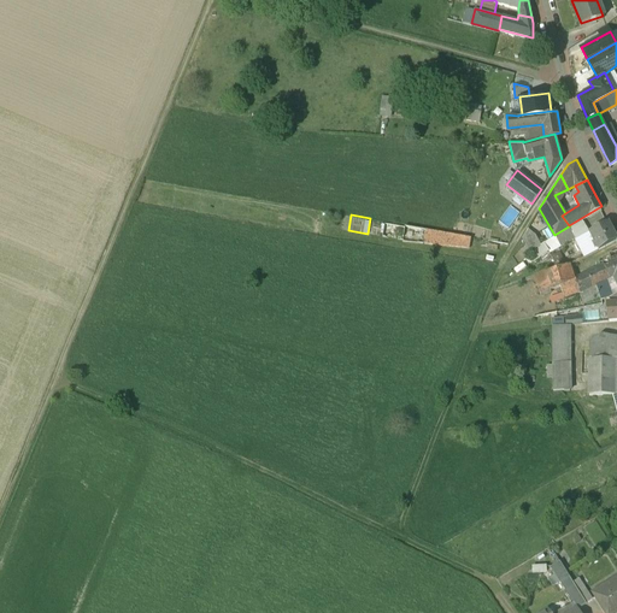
[(607,219),(589,229),(575,237),(583,255),(616,237),(607,219)]
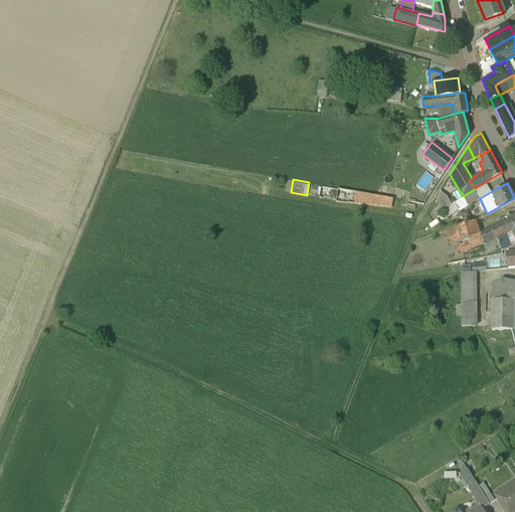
[(393,197),(338,187),(321,184),(319,195),(336,199),(391,205),(393,197)]
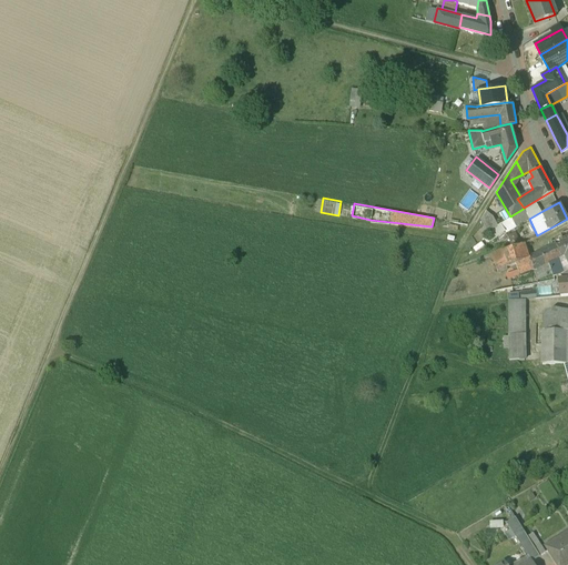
[(525,208),(510,217),(515,224),(529,217),(525,208)]
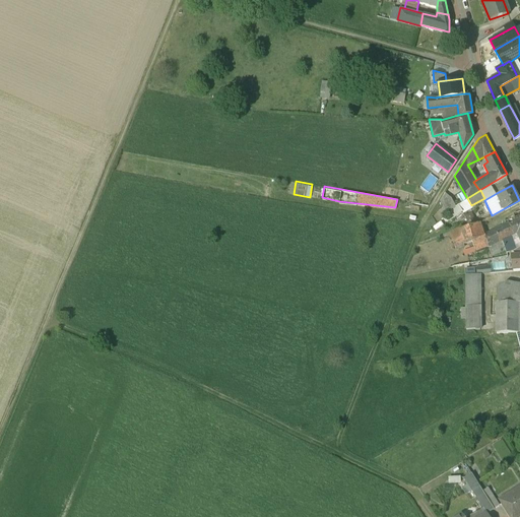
[(451,196),(445,191),(440,199),(448,212),(456,206),(451,196)]
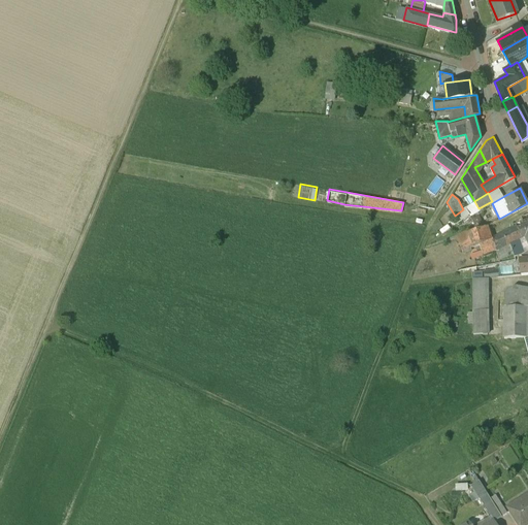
[(474,201),(463,209),(455,216),(459,223),(472,217),(470,214),(479,208),(474,201)]
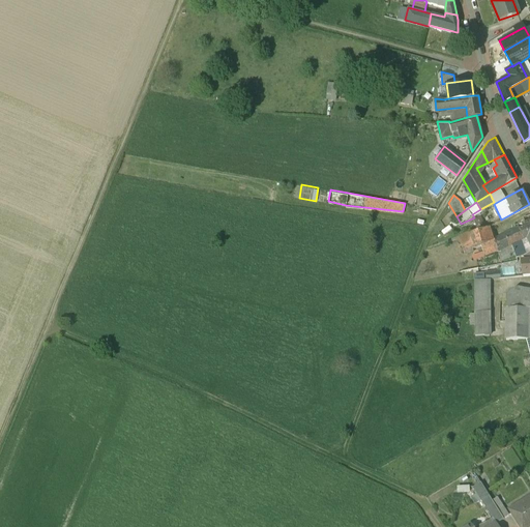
[(529,223),(526,225),(519,228),(523,238),(527,236),(529,241),(529,223)]
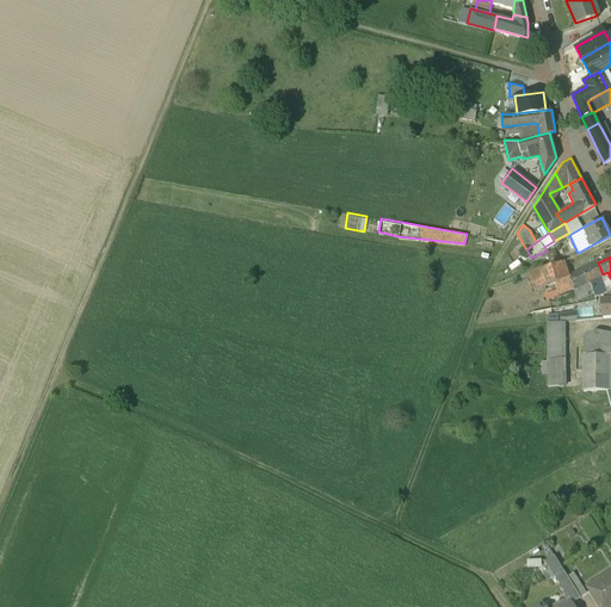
[(561,260),(530,272),(532,280),(565,268),(561,260)]
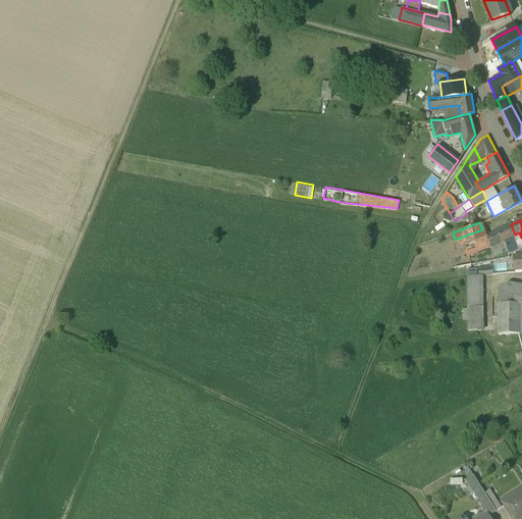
[(515,235),(511,224),(486,235),(489,245),(504,239),(505,239),(513,236),(515,235)]
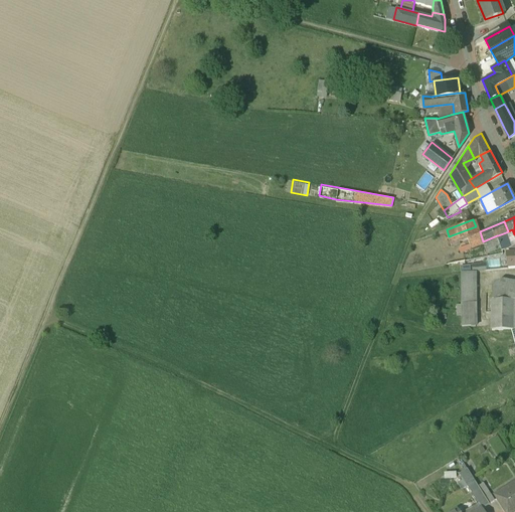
[(480,231),(478,232),(476,226),(449,236),(451,242),(468,237),(471,246),(483,241),(480,231)]
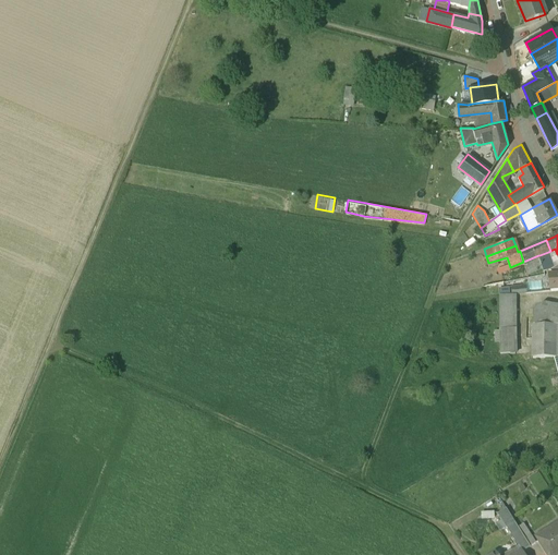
[(540,255),(538,255),(543,269),(554,265),(548,252),(540,255)]
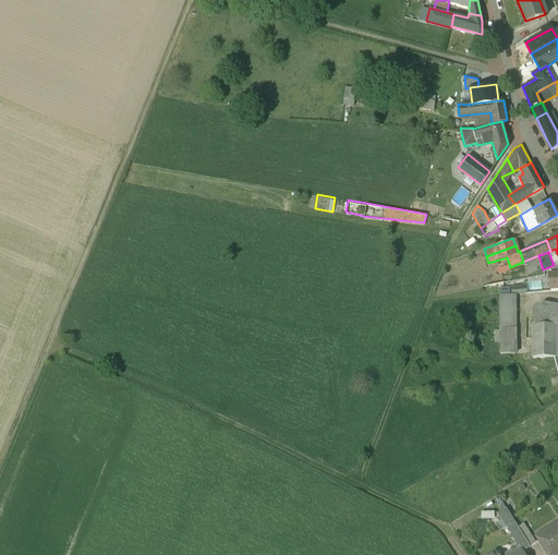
[(557,267),(548,273),(549,277),(557,274),(557,267)]
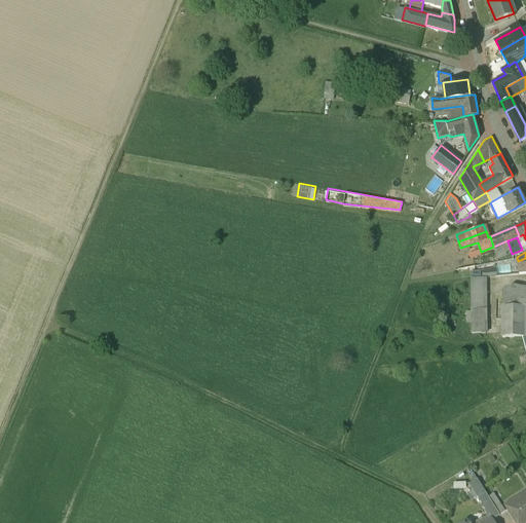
[(484,275),(471,276),(471,309),(471,320),(485,320),(484,275)]
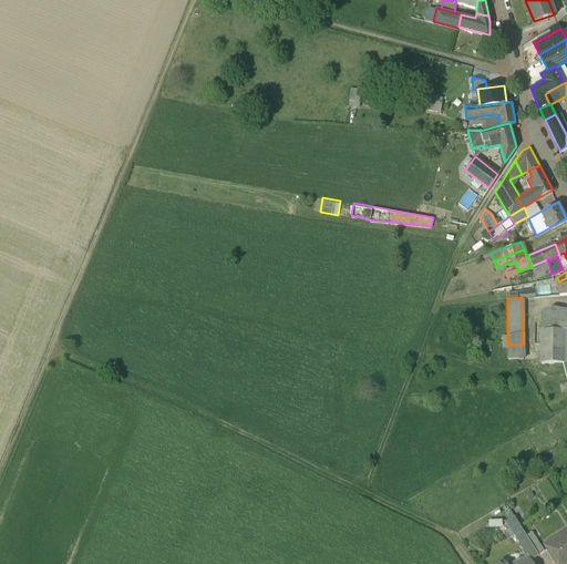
[(566,307),(554,305),(552,316),(542,316),(542,328),(564,329),(565,329),(566,329),(566,307)]
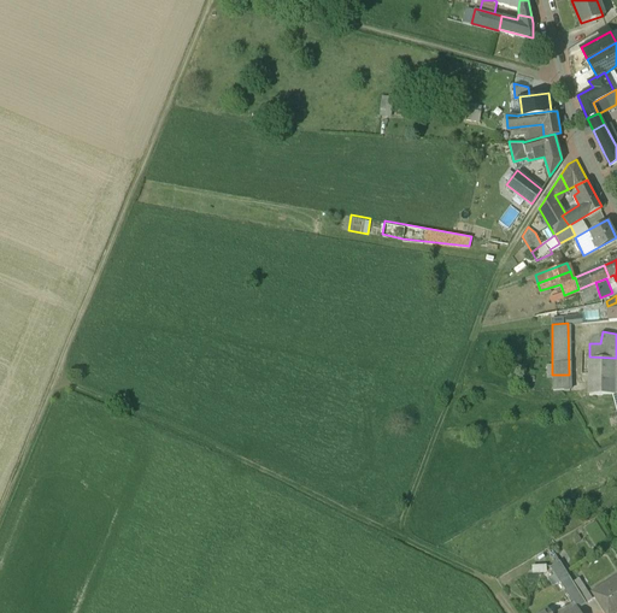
[(613,358),(589,357),(589,393),(613,393),(613,370),(613,358)]
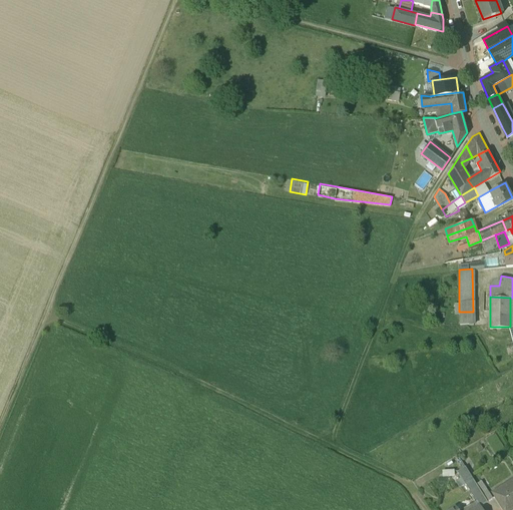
[(476,482),(465,465),(458,470),(469,487),(471,486),(476,482)]
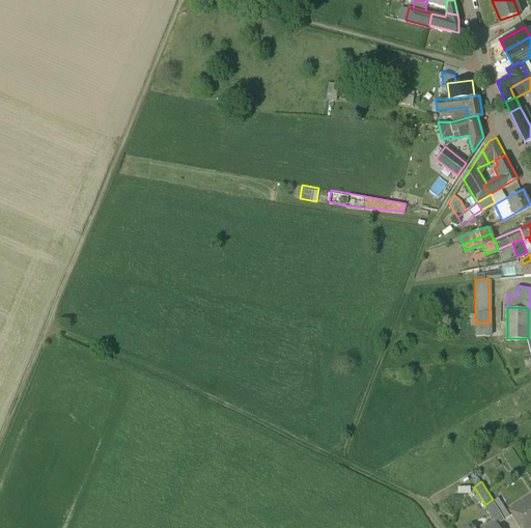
[(530,494),(524,499),(526,503),(511,511),(522,527),(526,527),(530,525),(530,494)]
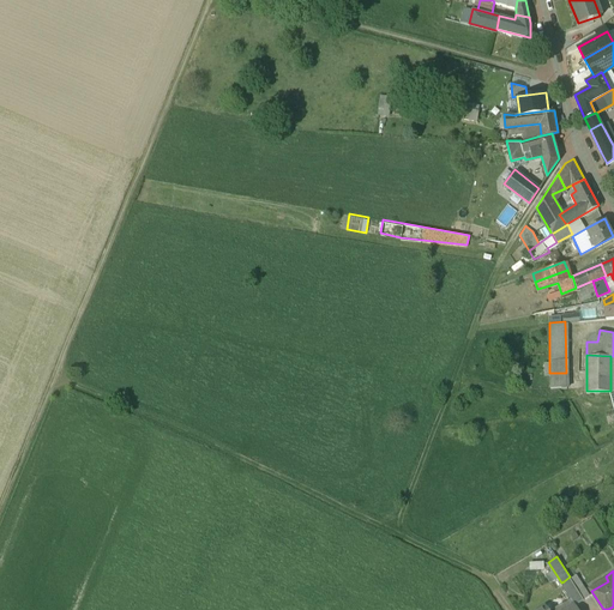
[(583,583),(577,573),(571,577),(576,585),(577,587),(583,583)]
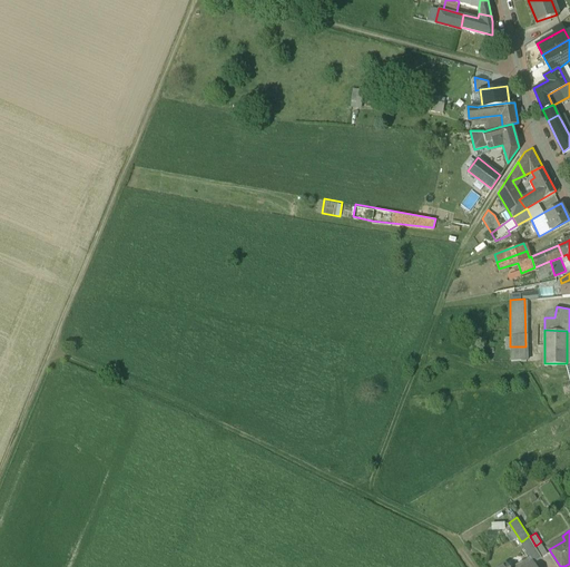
[(529,536),(523,540),(528,547),(534,544),(530,536),(529,536)]
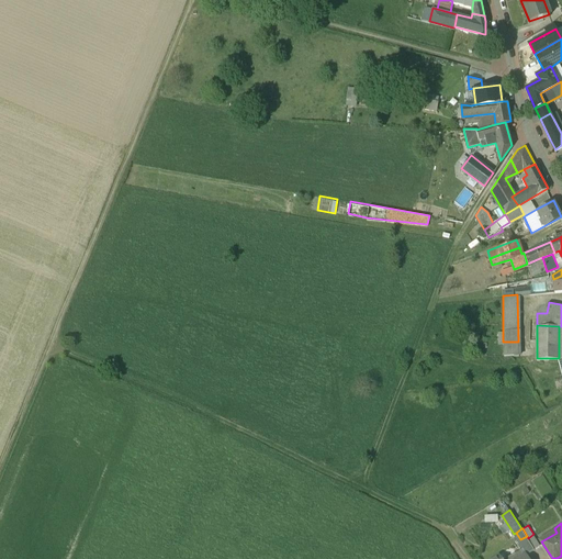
[(540,545),(534,534),(528,538),(535,548),(540,545)]
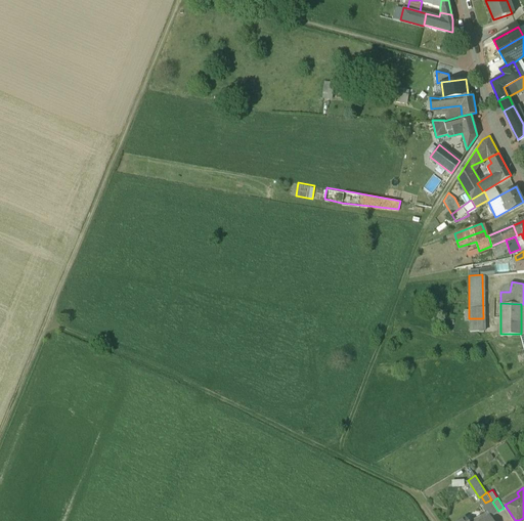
[(492,502),(491,500),(485,503),(492,514),(498,511),(492,502)]
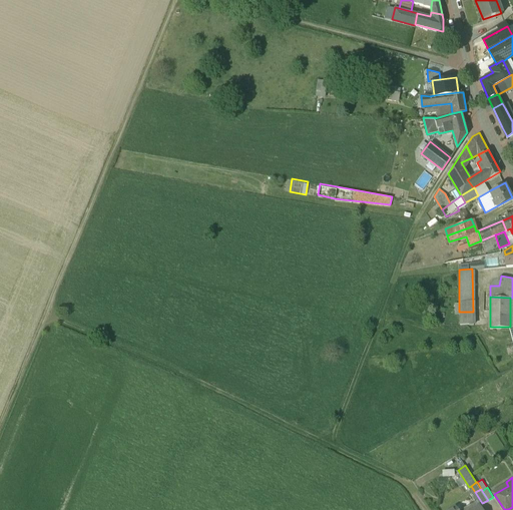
All buildings are outlined.
